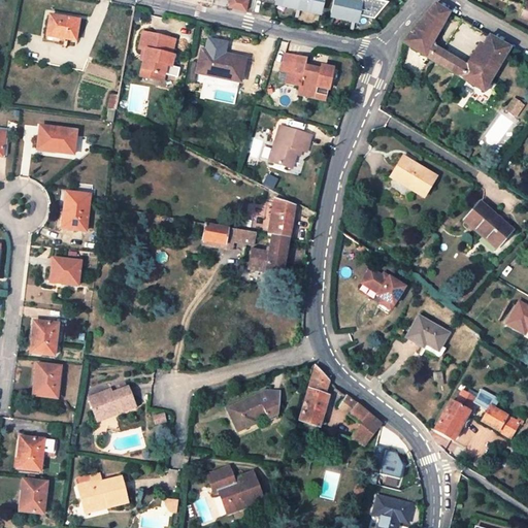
[(229,0),(227,8),(245,12),(248,0),(229,0)]
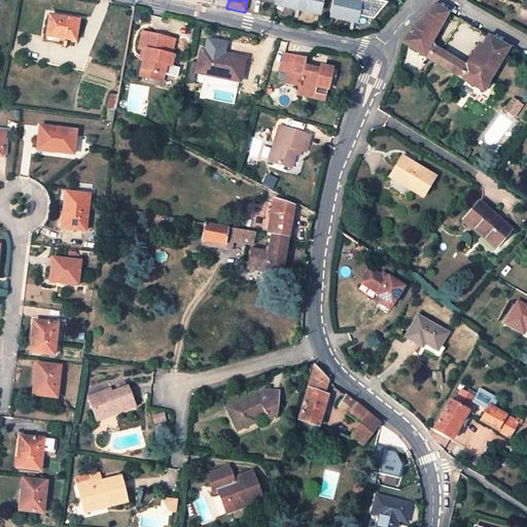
[(323,0),(274,0),(274,4),(320,15),(323,0)]
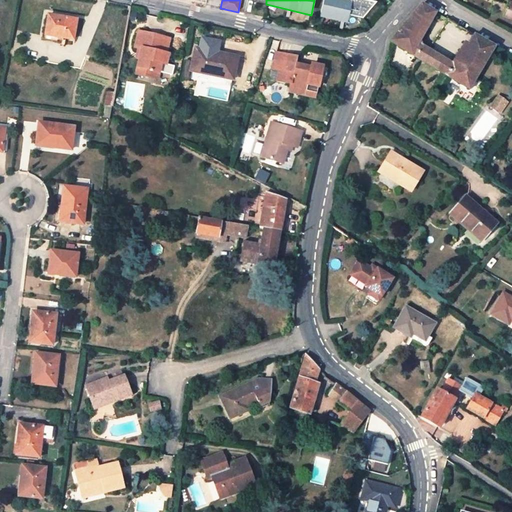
[(350,0),(351,0),(350,0),(322,0),(320,18),(347,24),(349,14),(363,18),(376,1),(372,0),(350,0)]
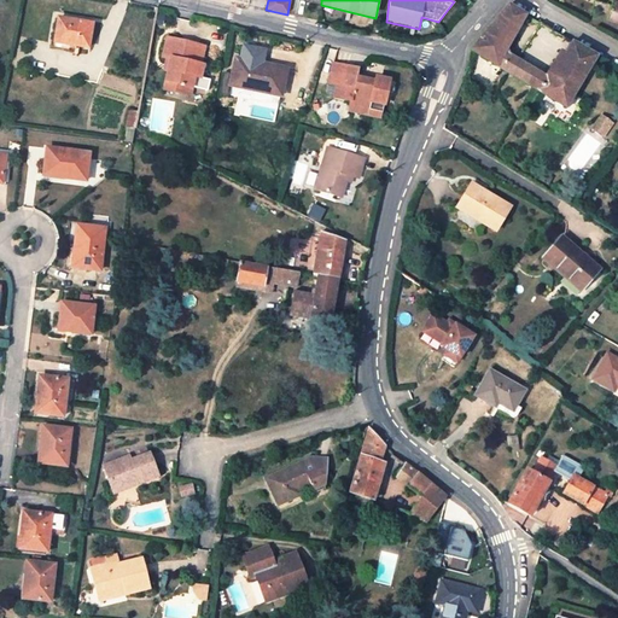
[(612,6),(595,0),(593,7),(610,13),(612,6)]
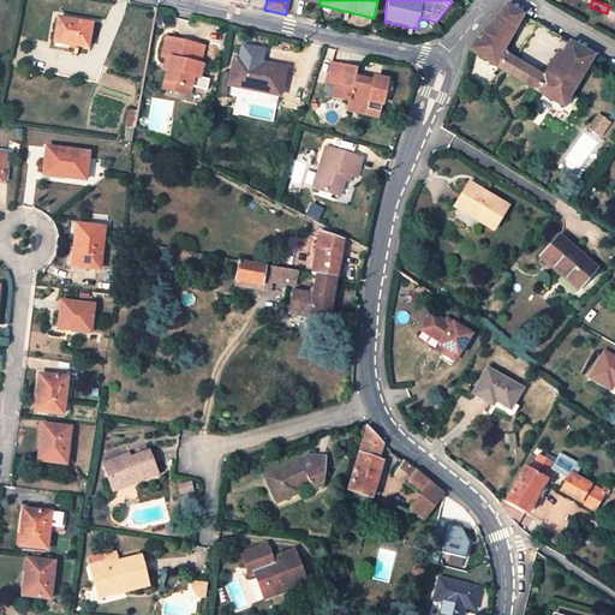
[(614,22),(614,1),(611,0),(609,6),(607,13),(605,17),(604,18),(614,22)]
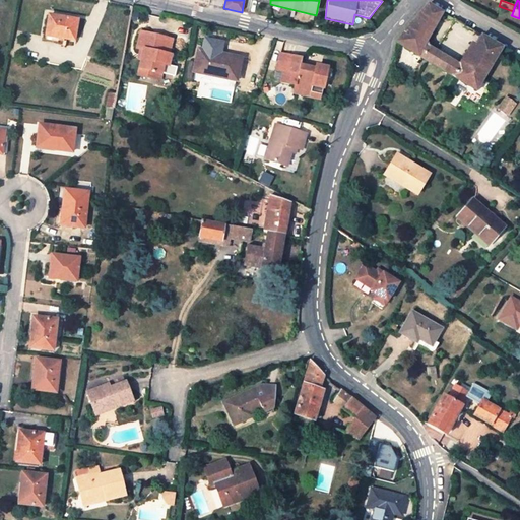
[(481,37),(463,68),(429,47),(426,41),(421,38),(433,19),(437,21),(442,13),(428,5),(397,42),(418,56),(476,90),(501,48),(481,37)]
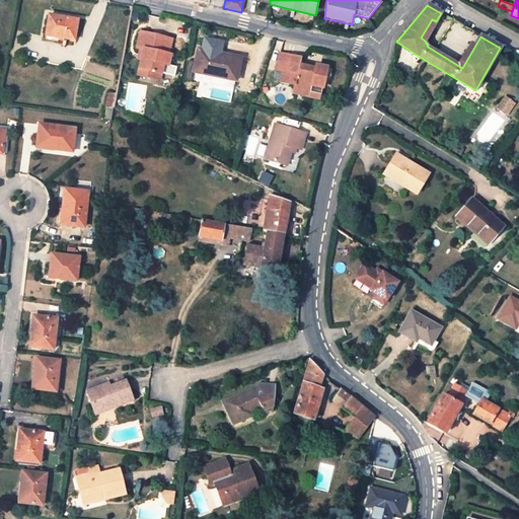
[(512,11),(498,6),(497,9),(511,14),(512,11)]
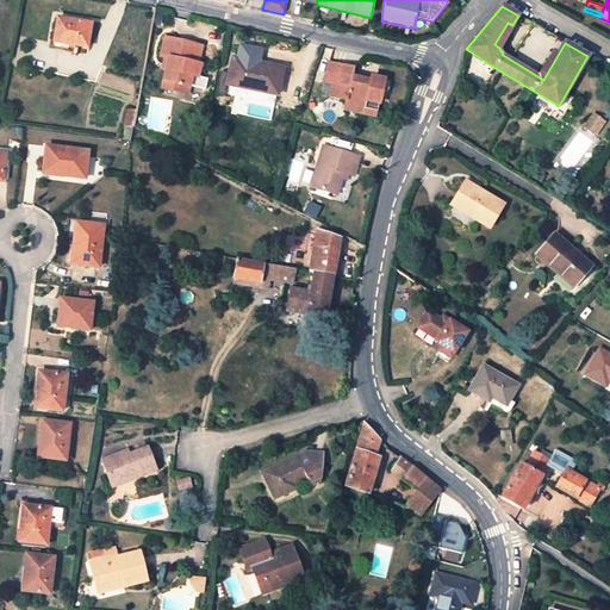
[(91,24),(57,18),(53,47),(68,49),(69,44),(87,48),(91,24)]
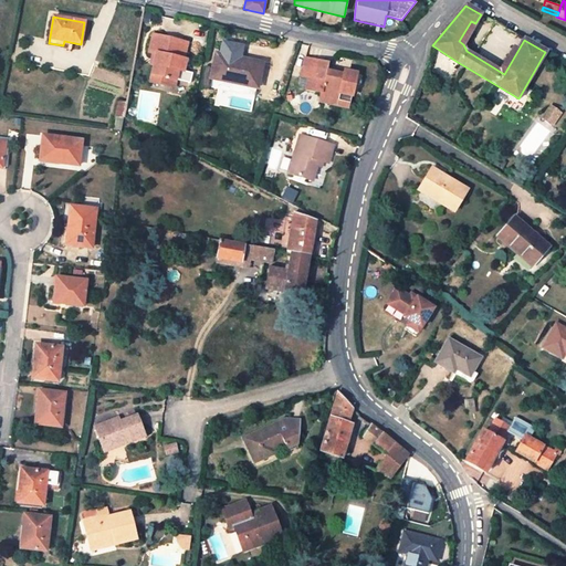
[(188,43),(154,35),(149,53),(154,53),(158,55),(155,65),(150,83),(165,86),(167,79),(177,81),(179,71),(185,72),(188,61),(184,60),(188,43)]
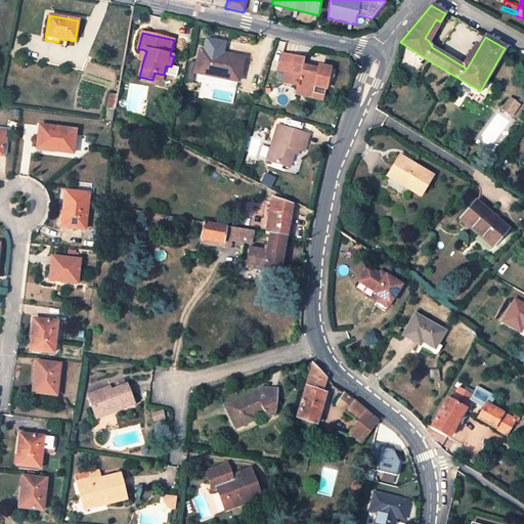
[(200,54),(195,72),(238,82),(243,59),(216,53),(215,57),(200,54)]
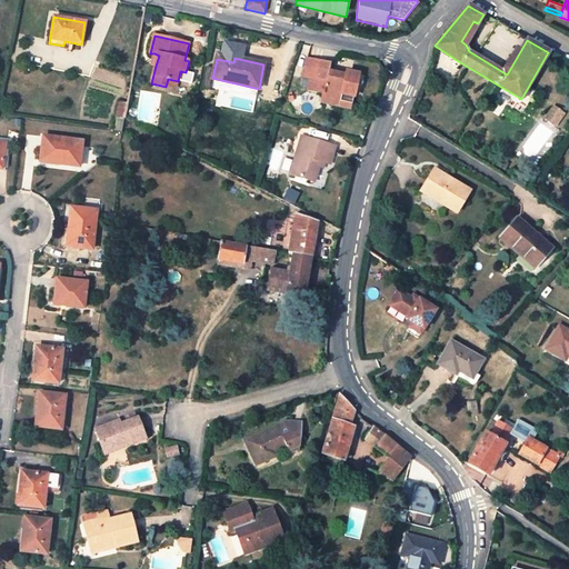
[(300,89),(323,93),(322,98),(340,102),(341,95),(353,97),(358,75),(346,72),(345,76),(329,72),(330,65),(307,59),(300,89)]
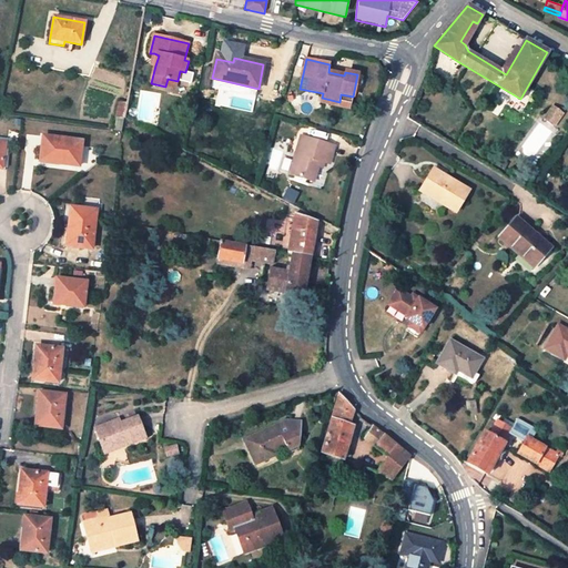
[(175,89),(178,81),(168,79),(165,87),(175,89)]
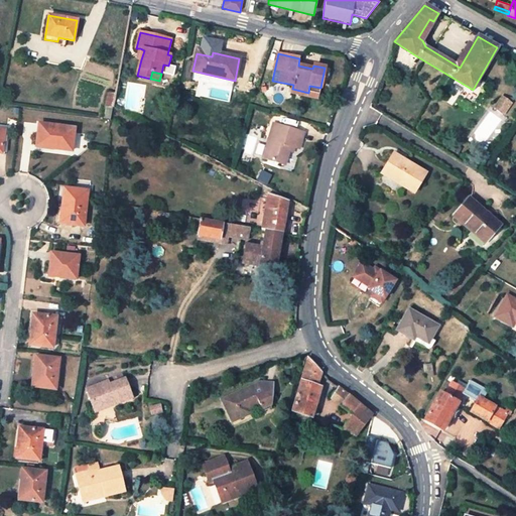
[(318,100),(320,88),(309,86),(308,93),(292,89),(291,94),(318,100)]
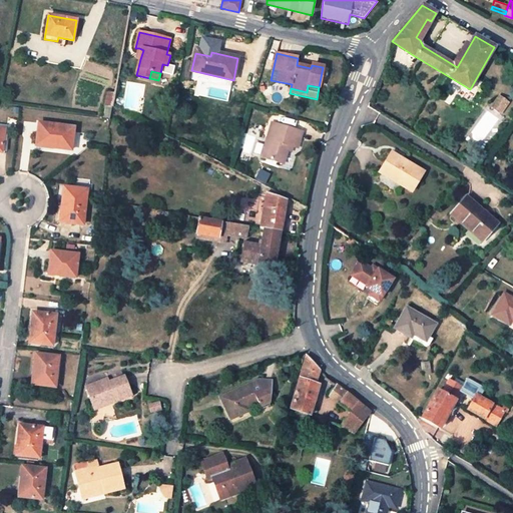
[(115,92),(107,91),(105,105),(112,106),(115,92)]
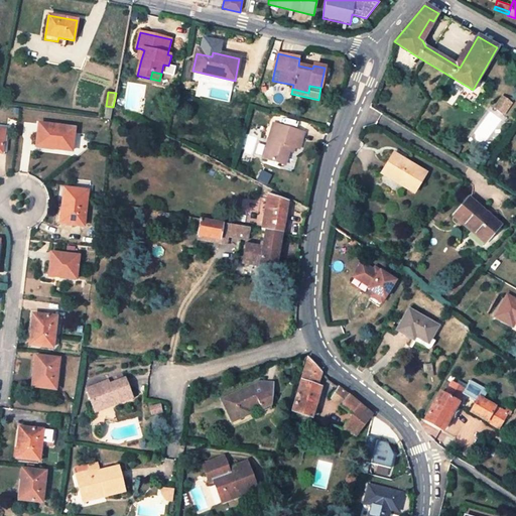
[(506,115),(513,102),(501,95),(494,109),(506,115)]
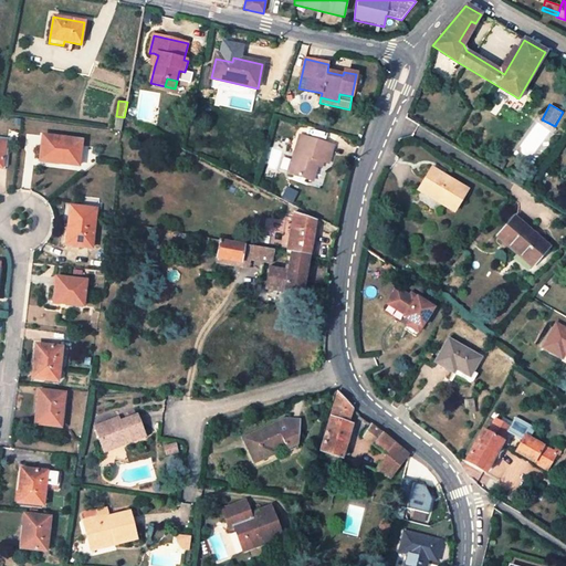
[(82,140),(43,136),(40,160),(60,161),(59,164),(79,166),(82,140)]
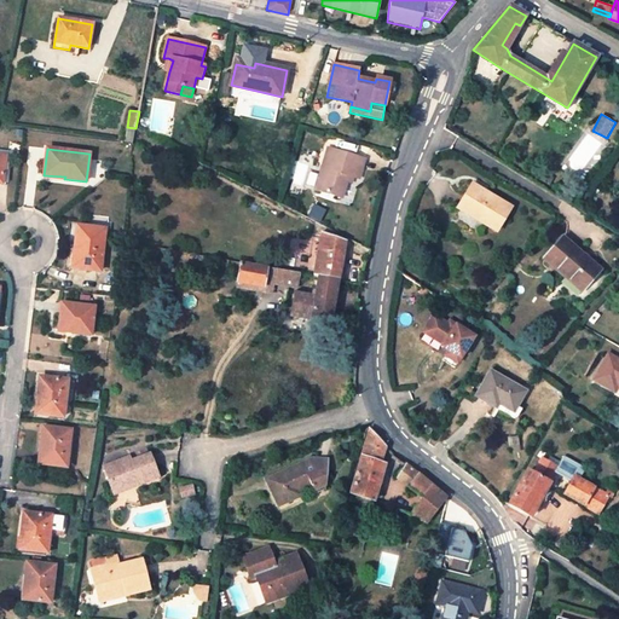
[(364,160),(329,149),(316,190),(341,198),(346,183),(348,175),(353,177),(358,178),(364,160)]
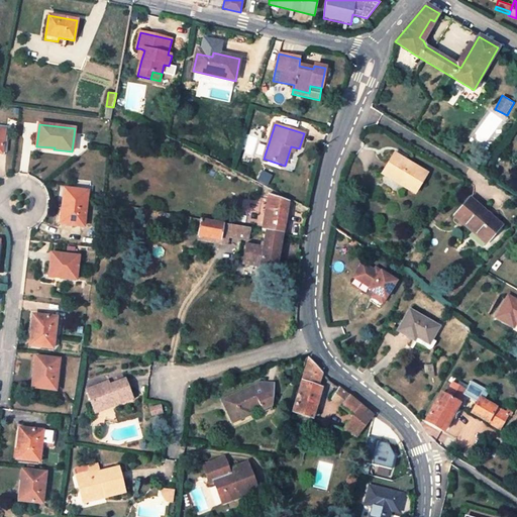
[(394,153),(383,174),(390,179),(391,177),(404,184),(403,186),(415,194),(427,174),(394,153)]
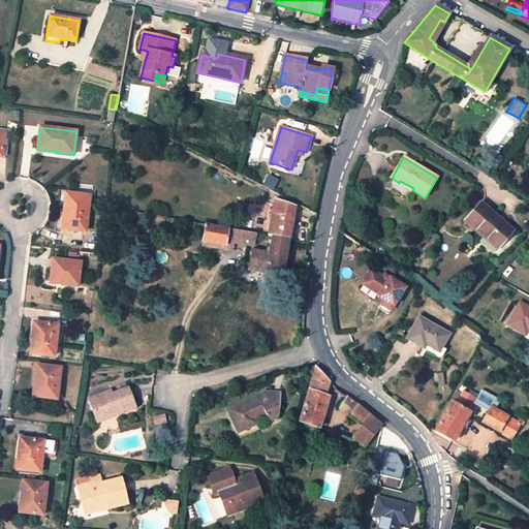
[(400,181),(399,183),(412,190),(413,188),(400,181)]
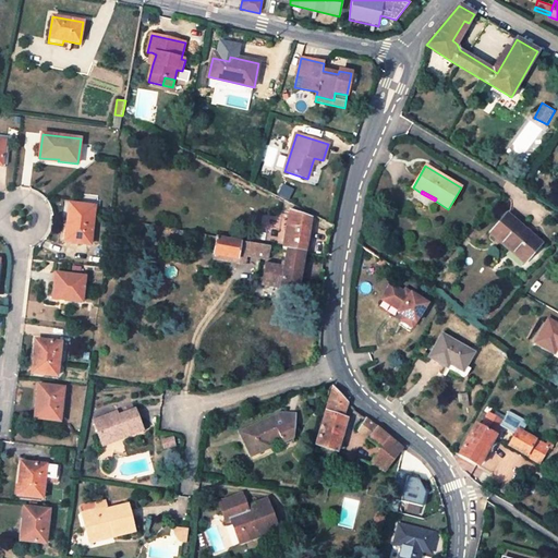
[(95,206),(70,203),(68,221),(70,221),(67,242),(89,244),(95,206)]
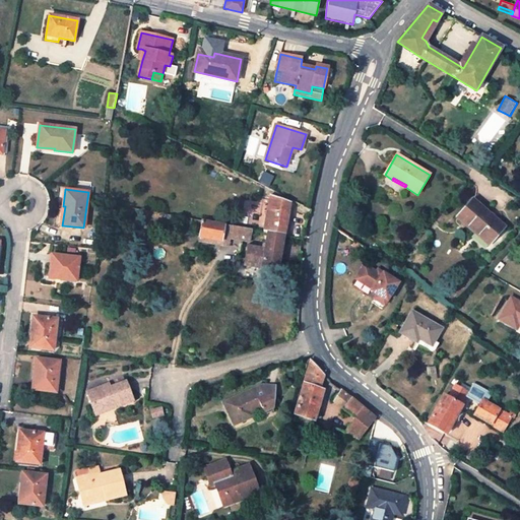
[(270,195),(263,232),(267,232),(284,235),(290,203),(270,195)]
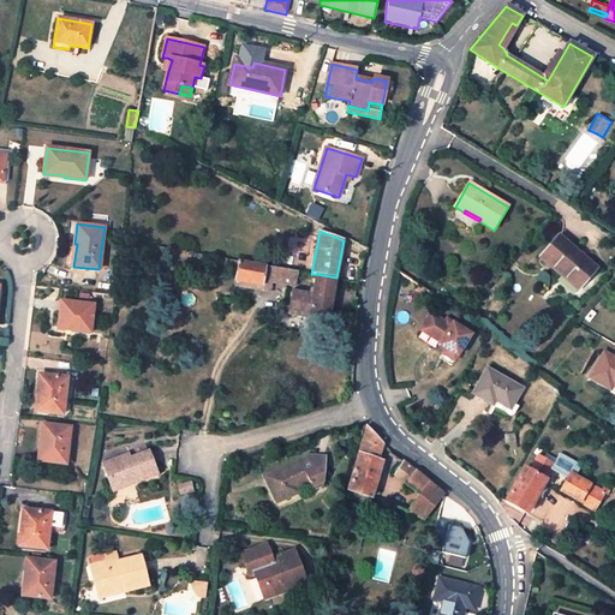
[(559,236),(539,257),(578,291),(596,269),(559,236)]
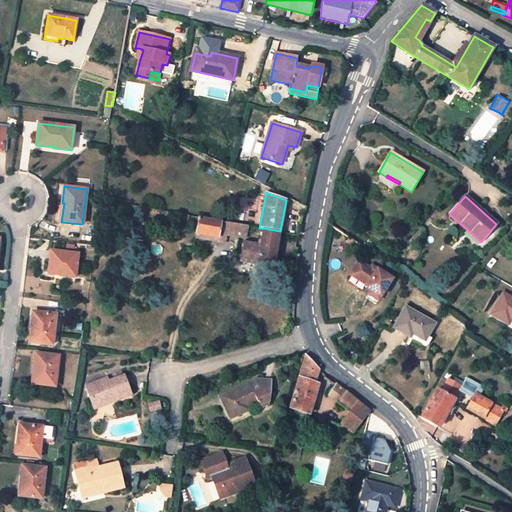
[(286,200),(280,231),(284,232),(289,201),(286,200)]
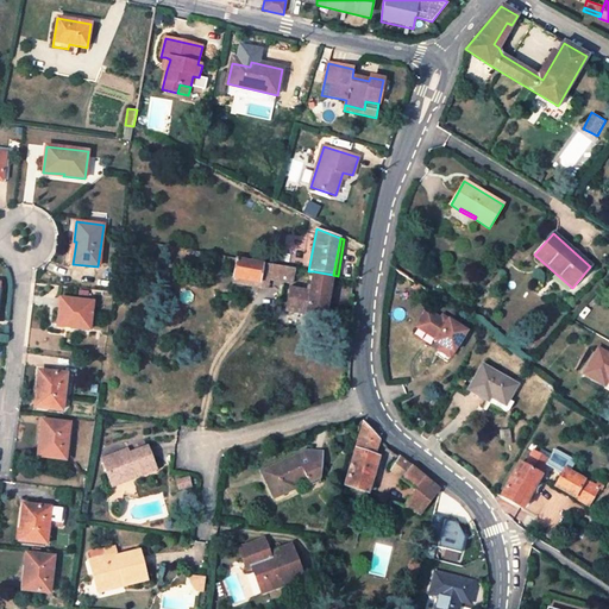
[(120,263),(131,265),(136,242),(125,239),(120,263)]
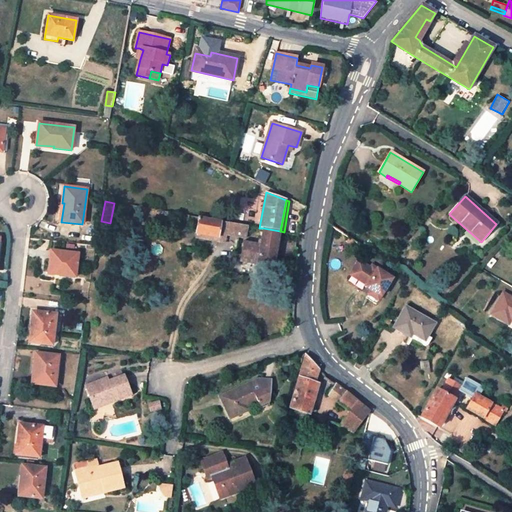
[(296,201),(292,208),(303,214),(304,210),(305,206),(296,201)]
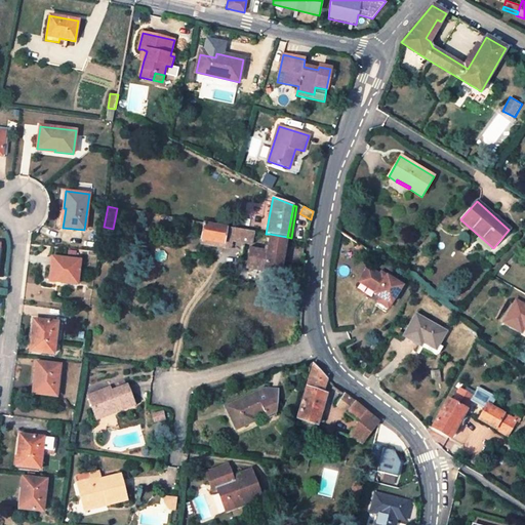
[(204,223),(201,239),(224,243),(224,241),(233,242),(233,239),(252,242),(253,232),(204,223)]
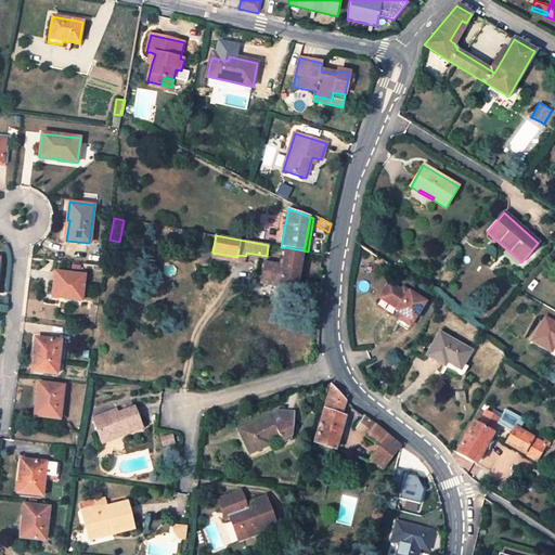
[(257,282),(297,288),(304,250),(285,247),(282,266),(260,261),(257,282)]
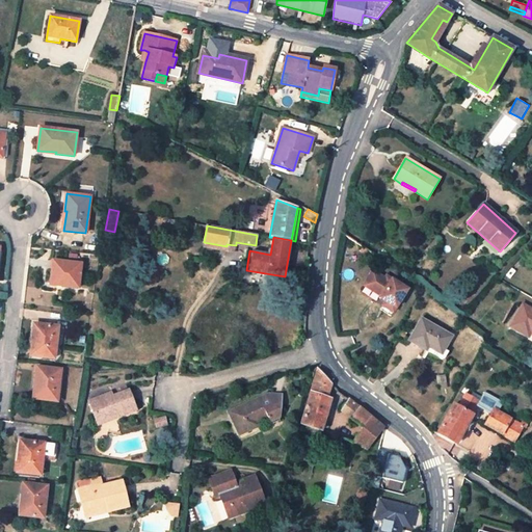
[(234,253),(236,245),(227,244),(227,246),(204,242),(203,246),(234,253)]
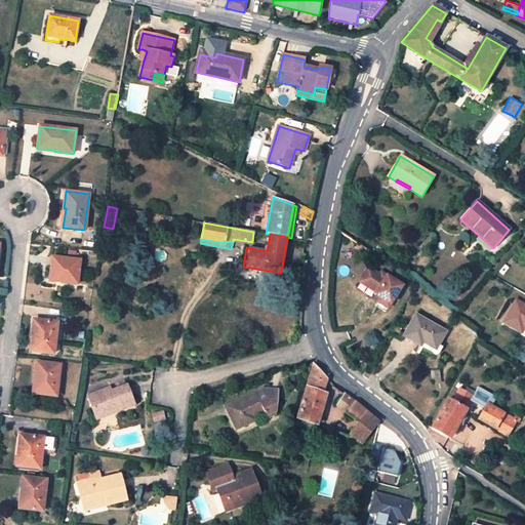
[(80,259),(51,257),(49,281),(61,282),(59,280),(77,283),(80,259)]
